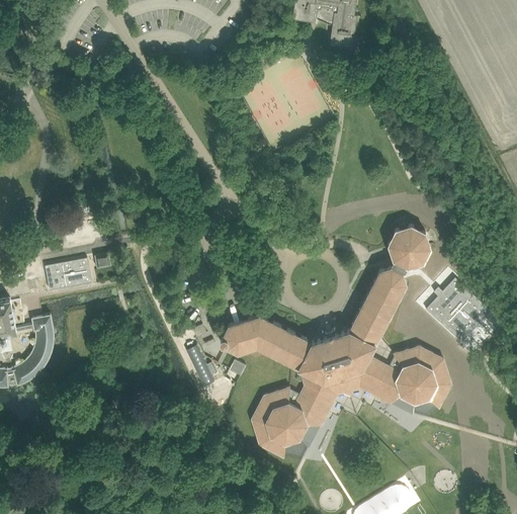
[(311,24),(312,25),(317,26),(319,22),(329,26),(332,26),(329,47),(352,51),(356,18),(354,17),(355,0),(294,0),(291,20),(312,23),(311,24)]
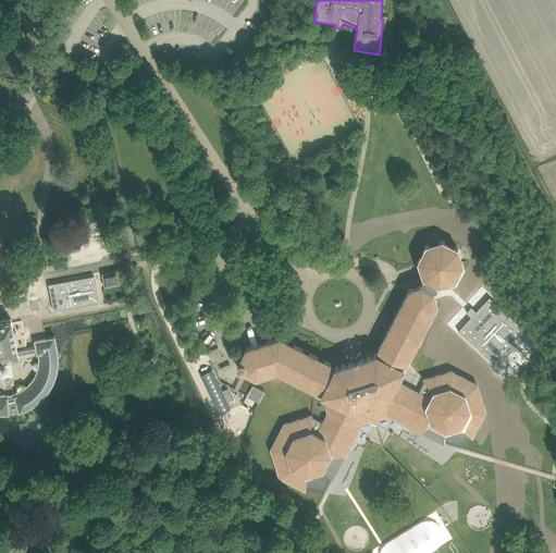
[(78,222),(82,238),(99,234),(95,218),(78,222)]
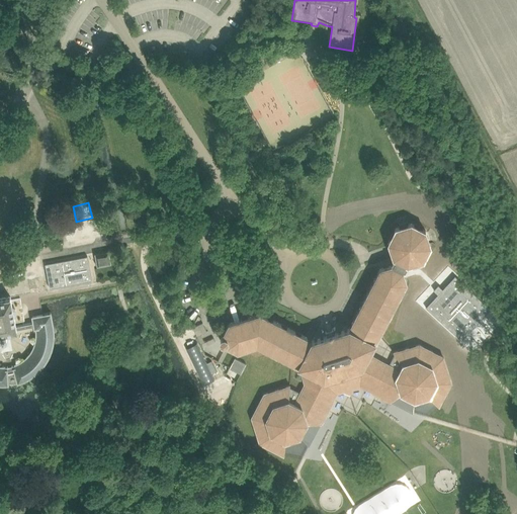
[(222,341),(220,343),(221,346),(224,347),(226,346),(227,346),(228,347),(227,349),(237,354),(242,353),(256,348),(269,355),(305,372),(302,378),(304,386),(298,395),(290,391),(290,388),(263,396),(251,421),(259,446),(283,458),(284,445),(299,440),(308,425),(323,427),(337,398),(343,397),(348,400),(352,394),(360,391),(389,405),(400,397),(413,404),(429,399),(439,409),(451,386),(443,359),(419,346),(394,356),(395,357),(390,366),(370,356),(407,284),(404,274),(407,269),(422,264),(430,249),(425,233),(411,227),(396,232),(388,246),(390,250),(392,258),(393,262),(391,266),(392,268),(379,272),(349,332),(312,344),(259,317),(250,320),(247,321),(234,325),(229,327),(223,337),(225,338),(224,340),(222,341)]
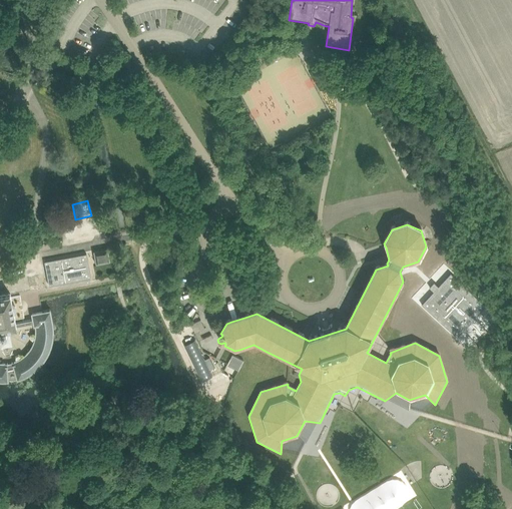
[(93,256),(93,257),(95,268),(109,265),(107,252),(93,256)]
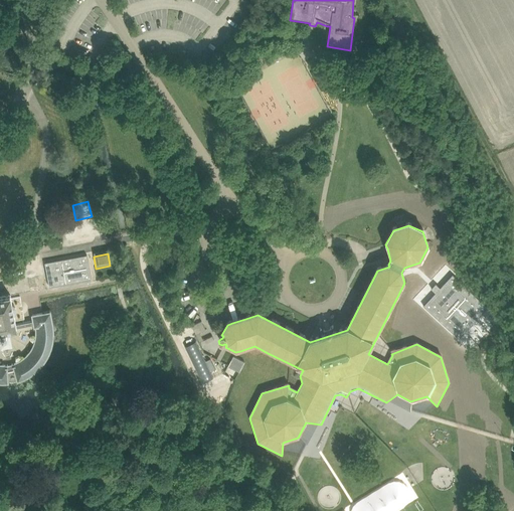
[(88,265),(46,272),(50,296),(92,288),(88,265)]
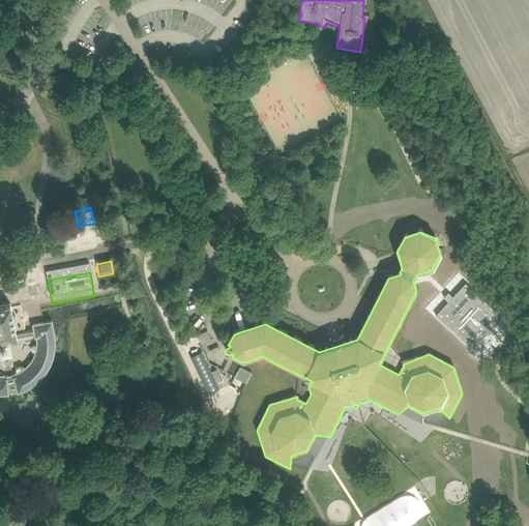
[(497,312),(453,289),(444,305),(439,302),(436,308),(442,311),(433,327),(477,350),(497,312)]
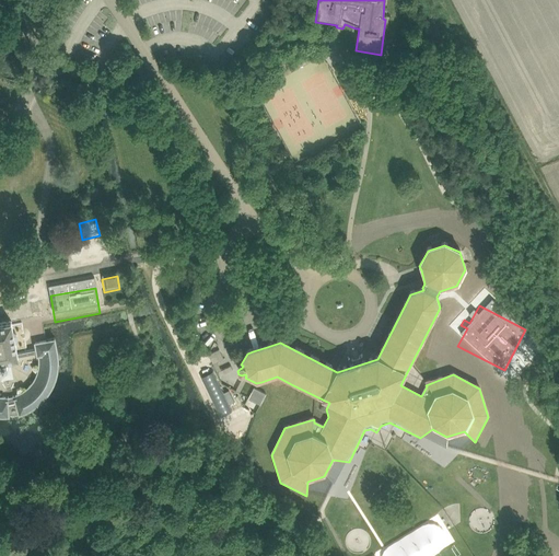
[(11,325),(0,327),(0,418),(2,419),(8,419),(7,406),(15,405),(19,417),(24,415),(30,413),(34,409),(37,407),(42,403),(45,400),(48,395),(51,390),(55,383),(56,377),(57,369),(57,359),(56,354),(54,343),(34,347),(35,352),(16,357),(11,325)]
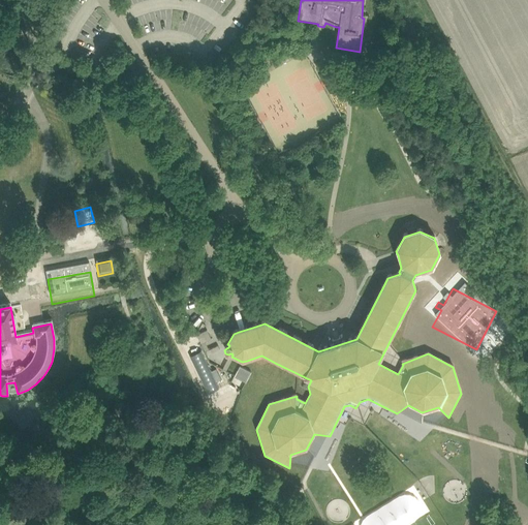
[(206,334),(196,338),(200,347),(205,345),(210,342),(206,334)]
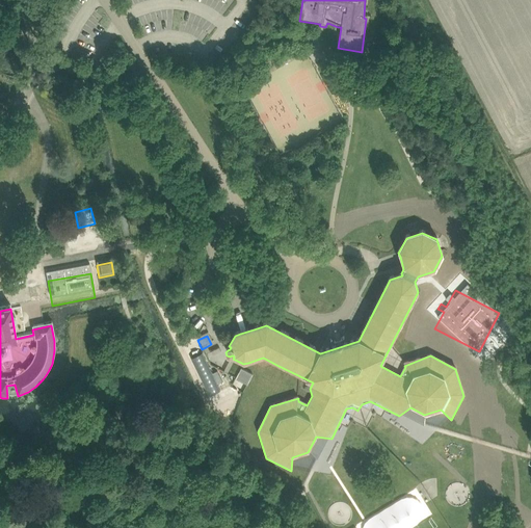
[(202,358),(191,363),(209,400),(219,394),(202,358)]
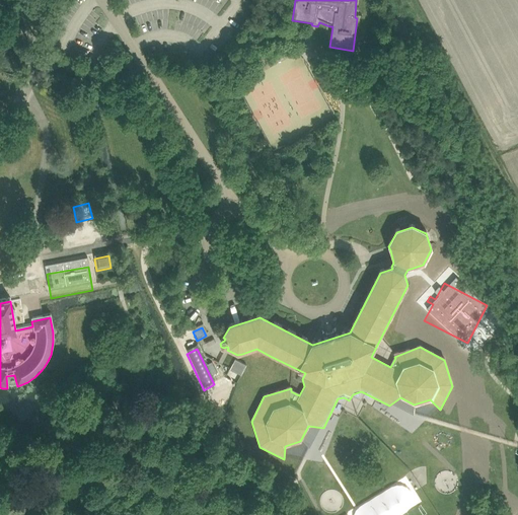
[(234,365),(229,373),(237,377),(240,378),(245,368),(235,363),(234,365)]
